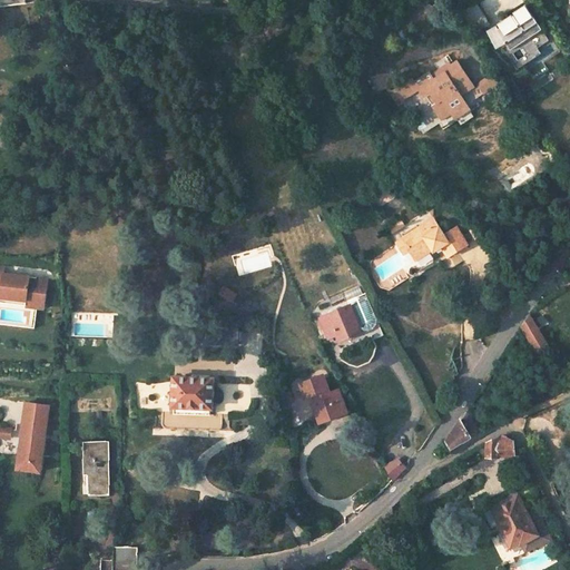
[(460,12),(474,35),(485,27),(471,5),(460,12)]
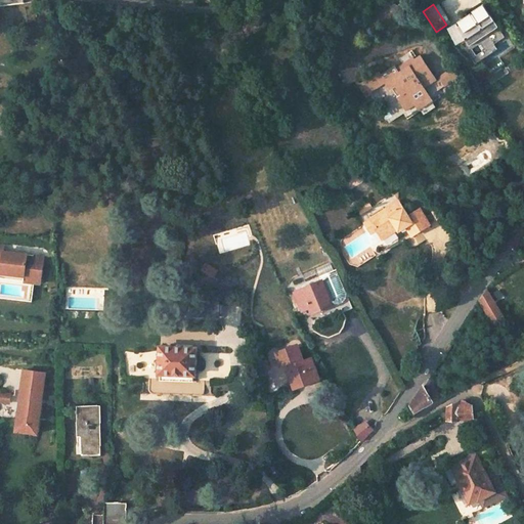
[(461,41),(465,47),(496,26),(483,5),(461,20),(464,26),(454,33),(461,41)]
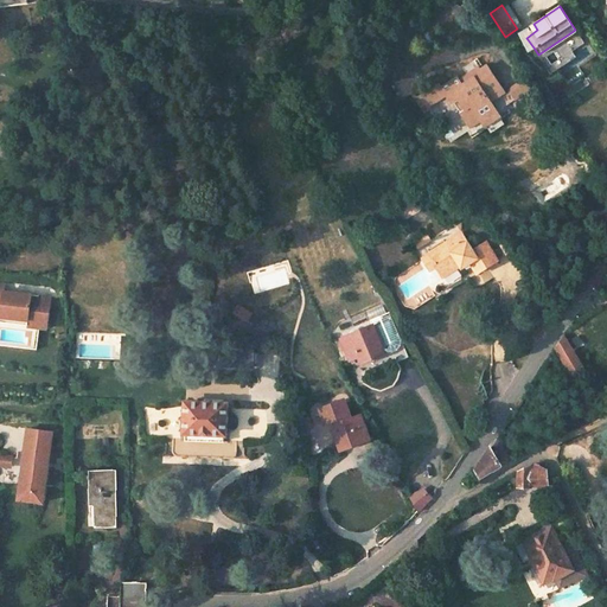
[(534,48),(526,38),(537,30),(534,24),(518,34),(529,50),(534,48)]
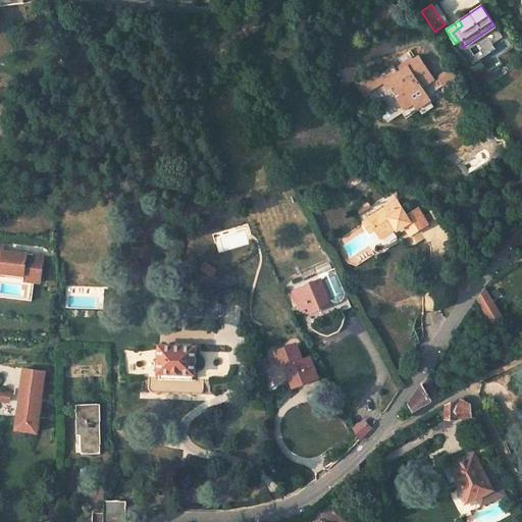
[(494,25),(463,47),(470,58),(502,37),(494,25)]
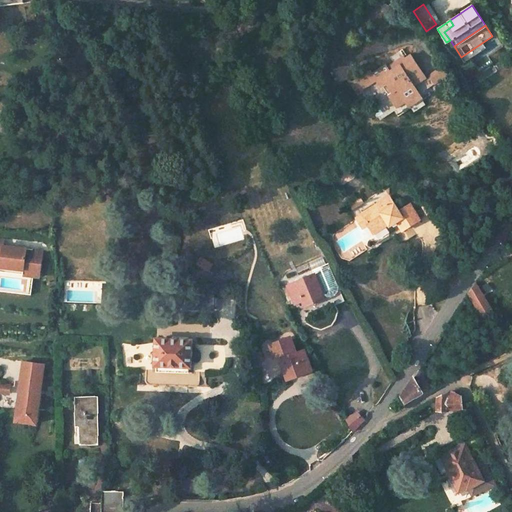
[(387,96),(400,116),(432,95),(424,82),(428,79),(412,55),(405,60),(399,64),(400,67),(390,73),(387,68),(386,67),(373,75),(371,72),(355,81),(363,92),(378,82),(382,89),(386,86),(391,94),(387,96)]
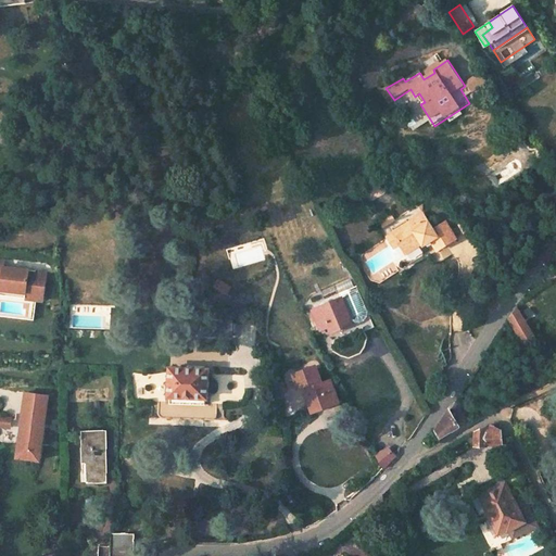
[(420,74),(424,79),(434,73),(433,70),(440,65),(439,62),(420,74)]
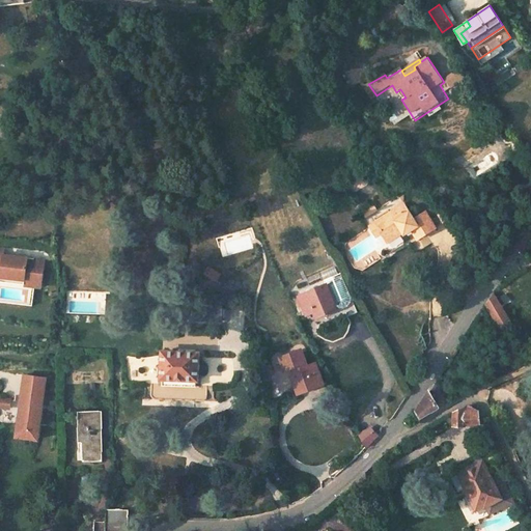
[(463,72),(448,80),(453,89),(468,81),(463,72)]
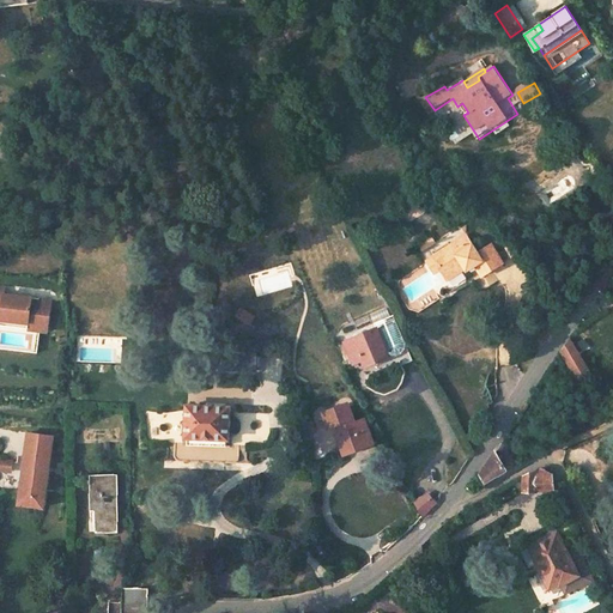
[(0,147),(18,147),(17,135),(0,135),(0,147)]
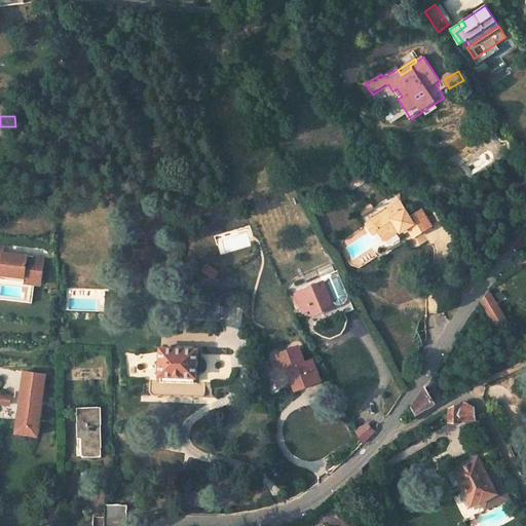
[(501,128),(496,120),(490,125),(495,133),(501,128)]
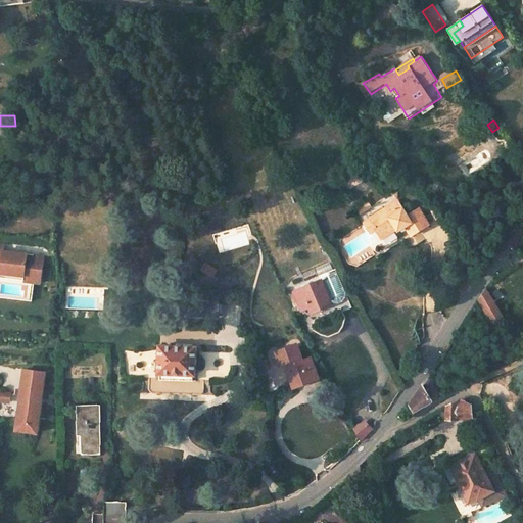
[(139,214),(144,214),(148,209),(148,204),(145,200),(140,200),(137,203),(137,209),(139,214)]
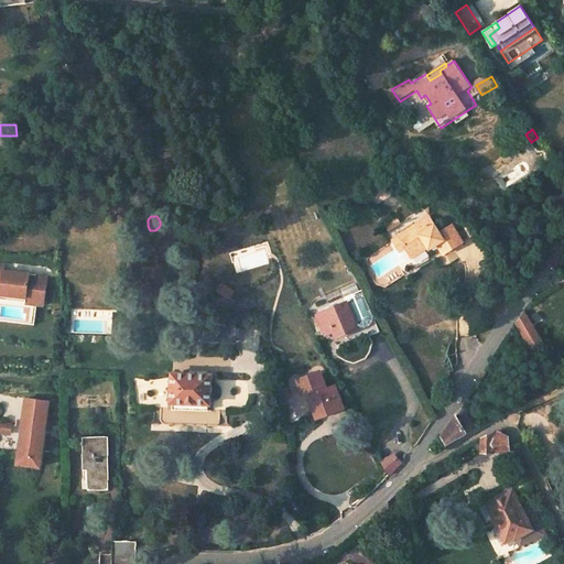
[(443,251),(462,240),(452,225),(440,232),(429,216),(399,235),(410,255),(426,245),(429,247),(437,242),(443,251)]
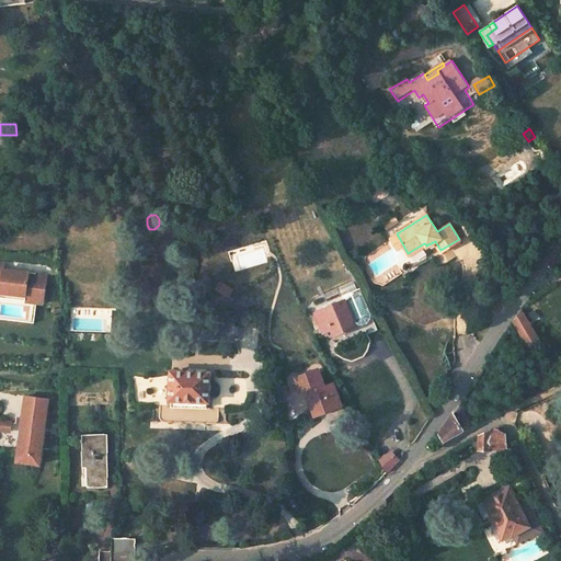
[(424,243),(408,253),(403,256),(410,266),(426,256),(426,245),(424,243)]
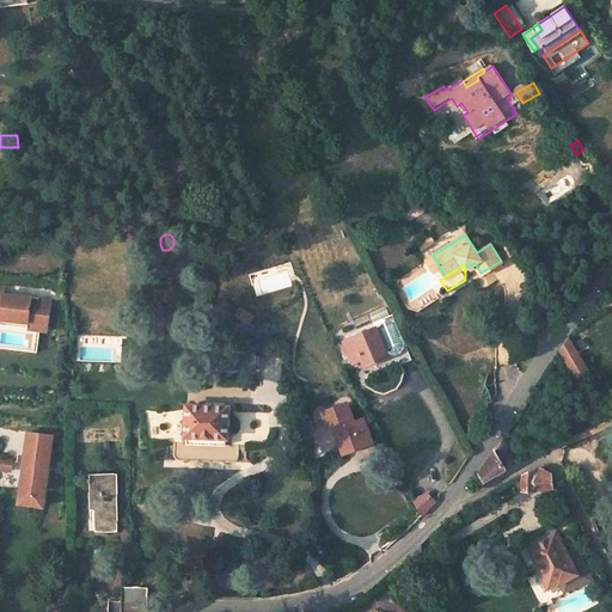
[(0,346),(38,353),(41,331),(38,331),(40,324),(49,325),(53,300),(6,294),(6,288),(0,287),(0,346)]
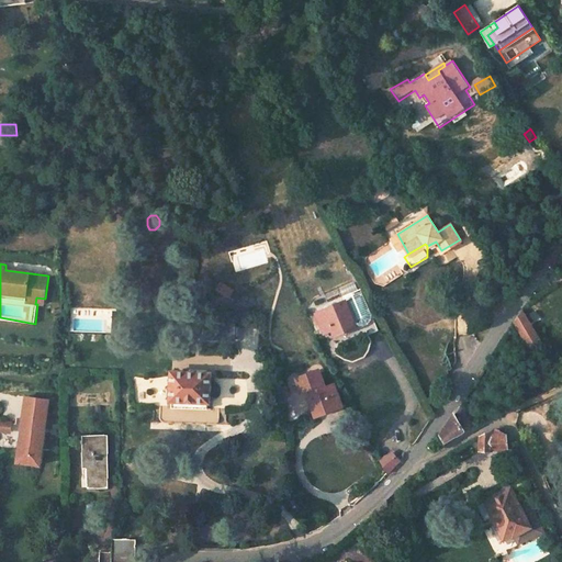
[(368,337),(378,332),(362,293),(360,290),(343,298),(344,301),(312,314),(316,324),(319,323),(324,334),(332,330),(333,333),(353,323),(356,327),(357,329),(360,328),(362,334),(366,333),(368,337)]
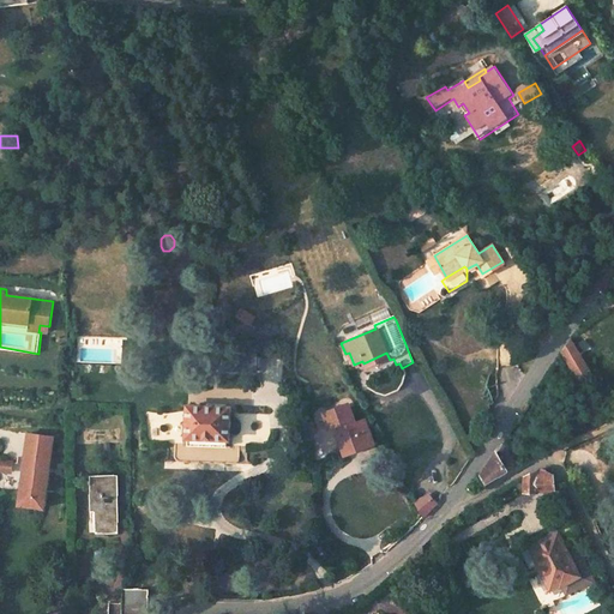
[(576,339),(582,345),(587,339),(581,335),(576,339)]
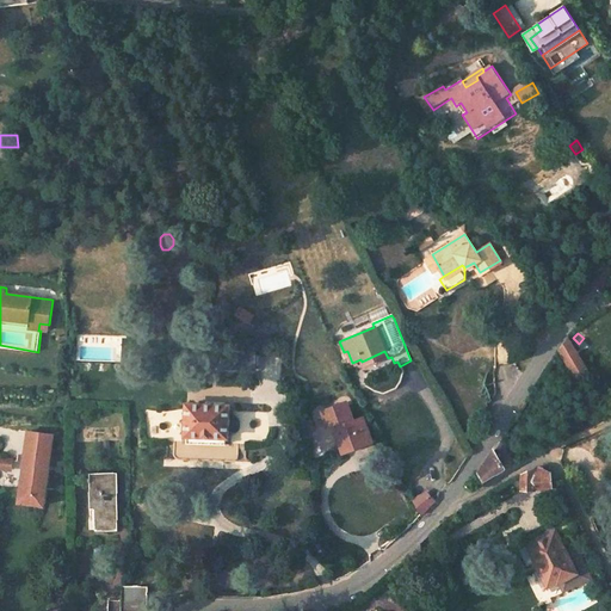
[(559,350),(567,365),(579,357),(567,338),(559,350)]
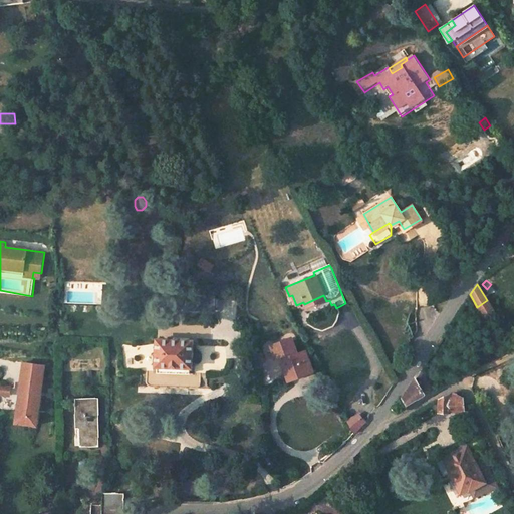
[(323,295),(304,304),(306,308),(325,299),(323,295)]
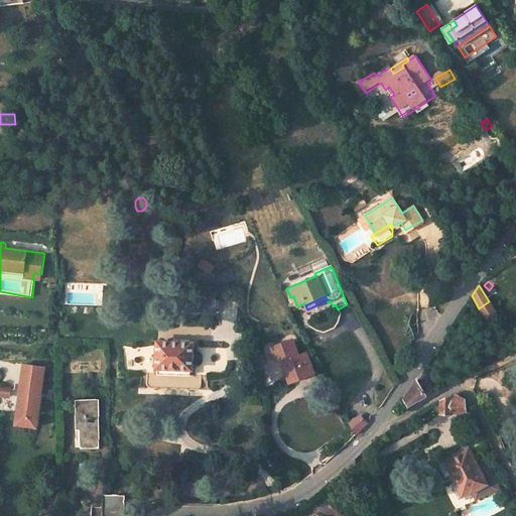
[(282,357),(290,379),(312,371),(305,355),(298,357),(293,343),(292,340),(272,348),(272,350),(276,359),(282,357)]
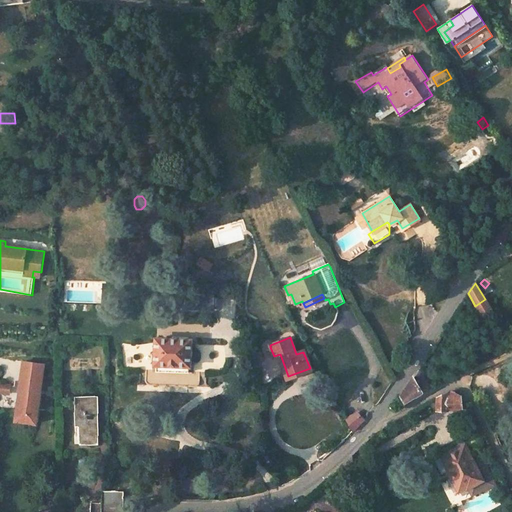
[(187,366),(188,367),(189,340),(154,339),(154,352),(150,352),(149,364),(155,364),(155,365),(187,366)]
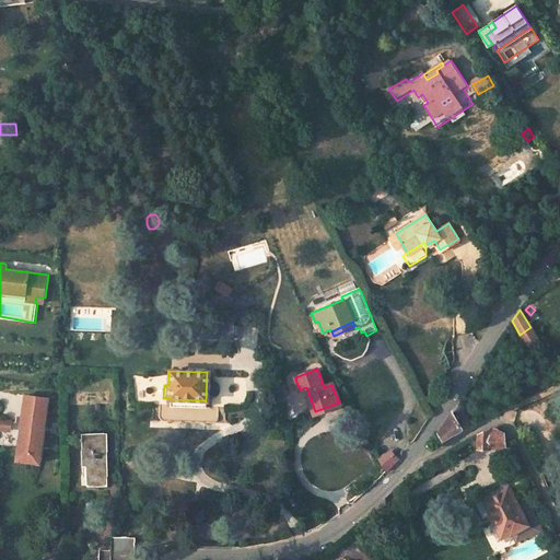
[(278,395),(287,392),(284,384),(275,387),(278,395)]
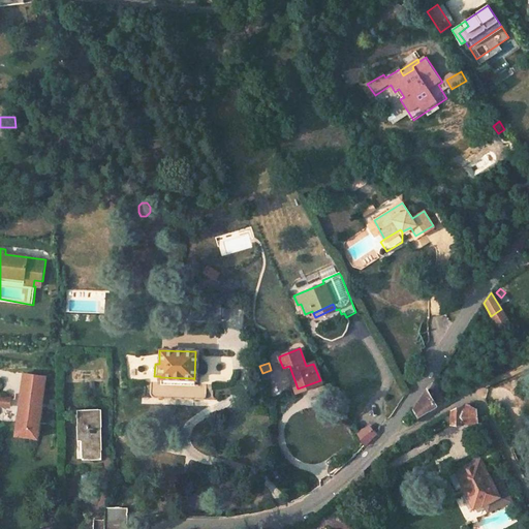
[(17,436),(37,439),(45,378),(27,375),(24,397),(22,396),(17,436)]
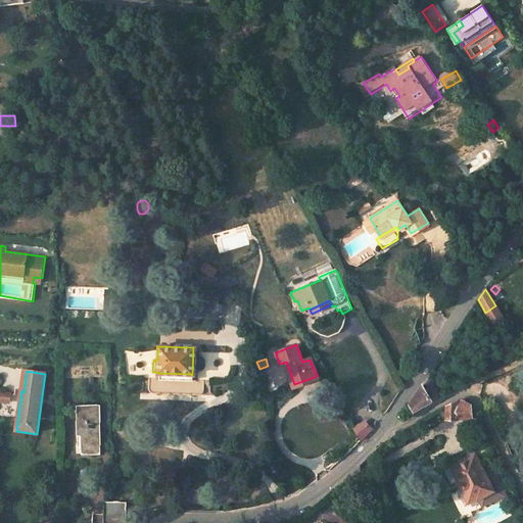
[(410,403),(414,411),(433,400),(423,383),(417,392),(410,403)]
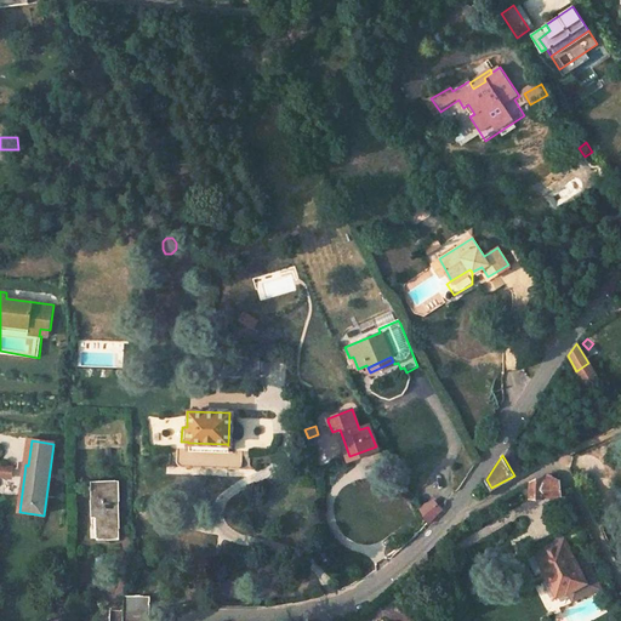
[(0,466),(0,477),(11,479),(12,468),(0,466)]
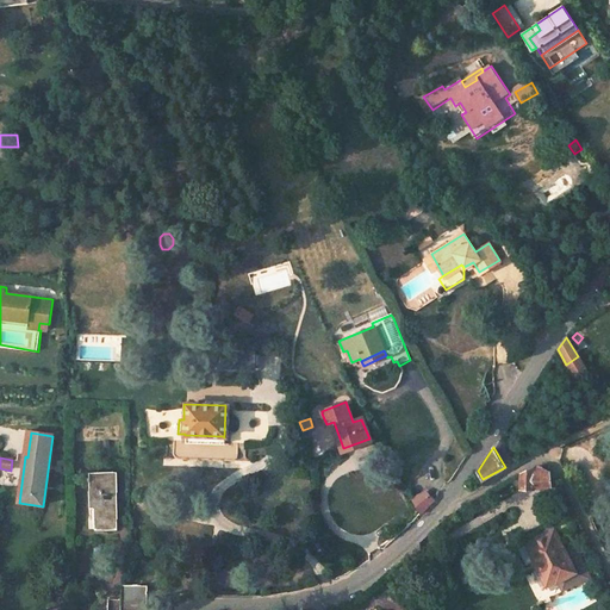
[(520,487),(549,486),(548,472),(531,468),(520,473),(520,487)]
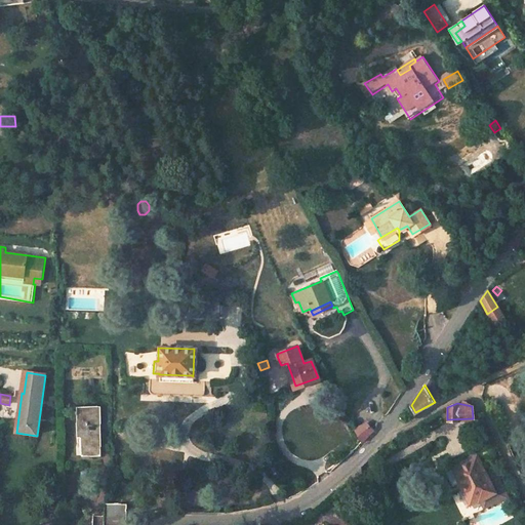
[(82,432),(82,449),(98,449),(98,408),(76,408),(77,432),(82,432)]
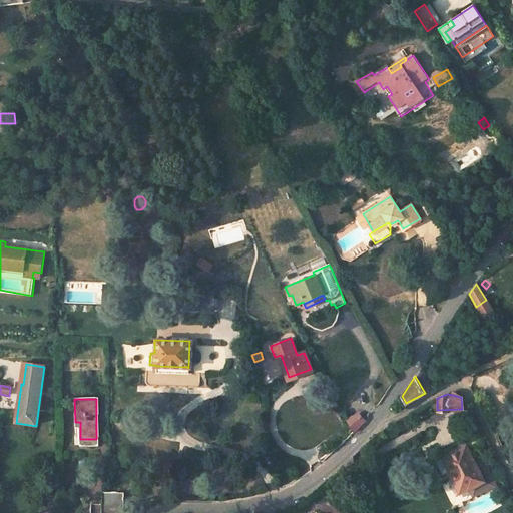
[(346,419),(353,432),(365,419),(355,410),(346,419)]
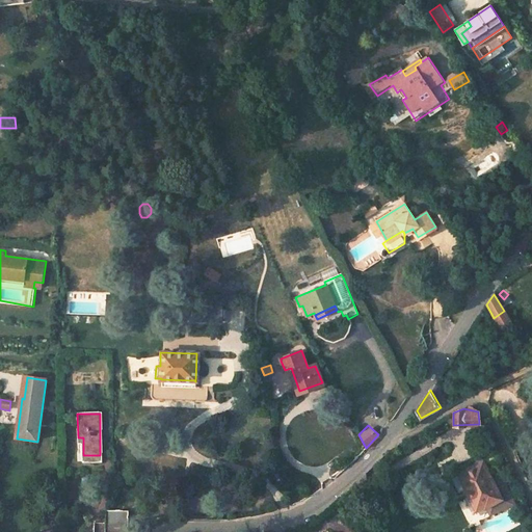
[(490,515),(514,503),(509,494),(498,472),(489,476),(482,460),(458,473),(476,508),(484,504),(486,507),(490,515)]
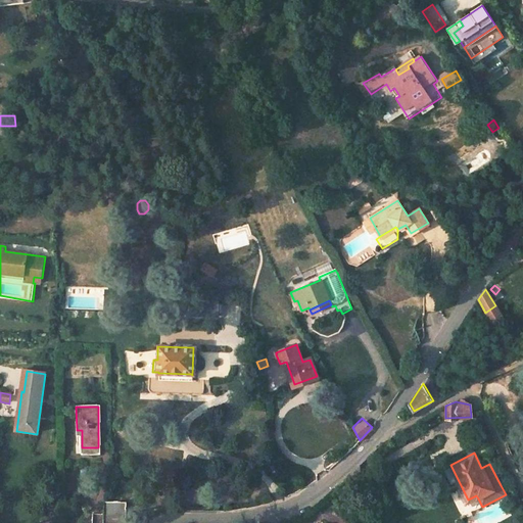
[(125,522),(126,502),(104,501),(102,522),(125,522)]
